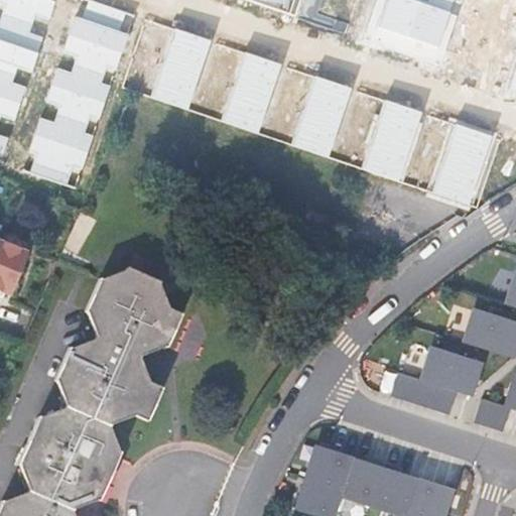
[(54,1),(50,0),(0,0),(0,2),(5,4),(0,19),(0,154),(2,155),(8,138),(0,134),(0,116),(1,115),(14,120),(25,87),(12,82),(17,68),(30,72),(42,37),(29,32),(35,14),(48,19),(54,1)]
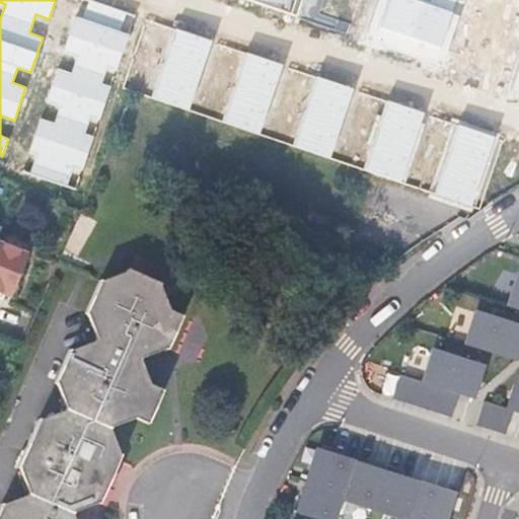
[(99,120),(110,86),(101,83),(107,67),(117,70),(128,34),(120,31),(126,12),(121,10),(114,8),(104,5),(96,2),(89,0),(88,0),(83,19),(75,17),(64,52),(77,57),(72,73),(58,68),(47,101),(61,106),(55,123),(42,119),(30,152),(38,154),(30,173),(68,187),(74,166),(83,169),(93,136),(85,133),(90,117),(99,120)]
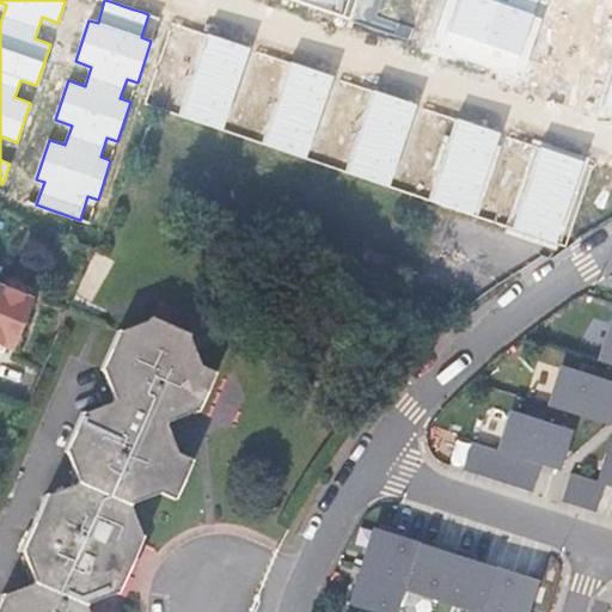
[(291,0),(304,5),(349,20),(355,0),(291,0)]
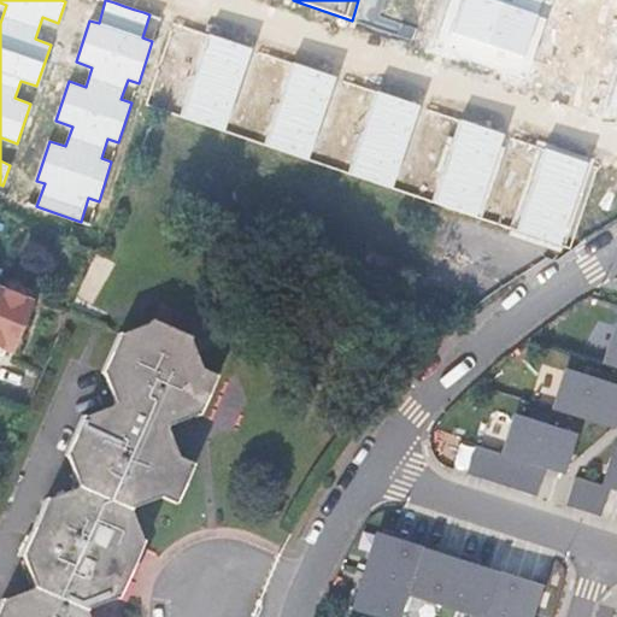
[(458,42),(453,54),(472,60),(505,71),(509,60),(528,66),(545,19),(535,16),(540,0),(448,0),(438,36),(458,42)]
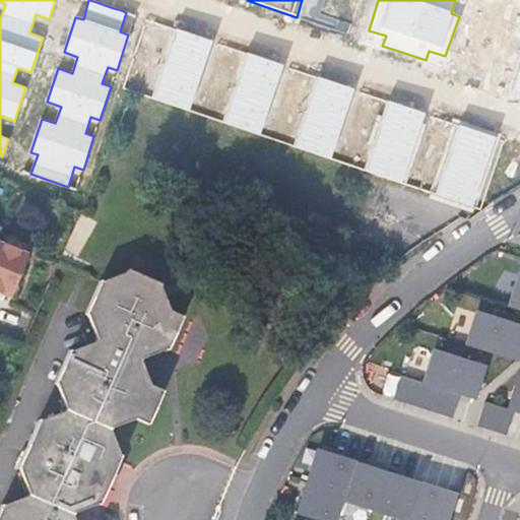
[(181,30),(175,28),(151,98),(188,110),(211,42),(204,39),(181,30)]
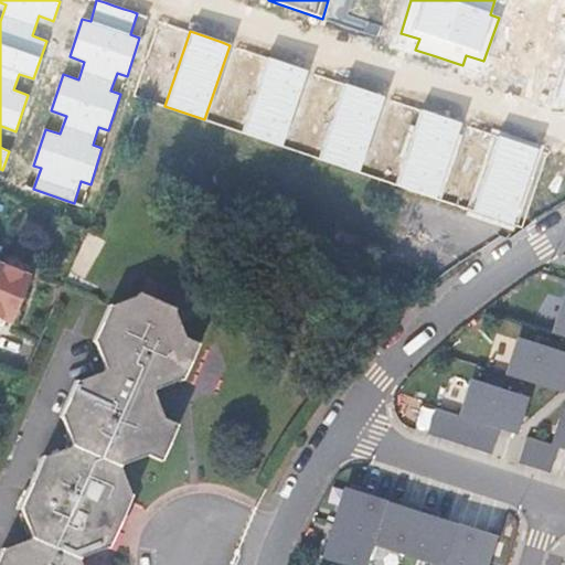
[(401,33),(397,43),(415,50),(419,39),(401,33)]
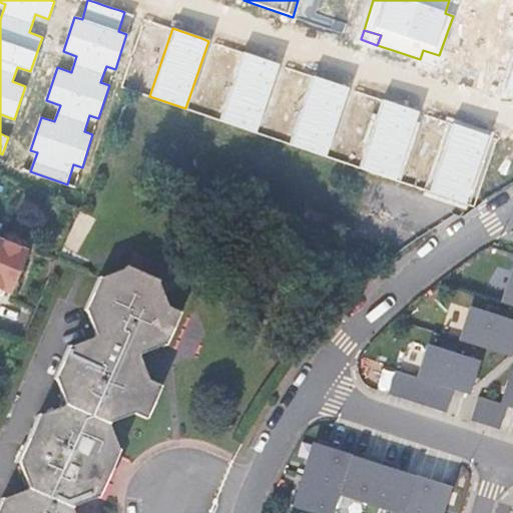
[(423,50),(420,59),(436,65),(439,55),(423,50)]
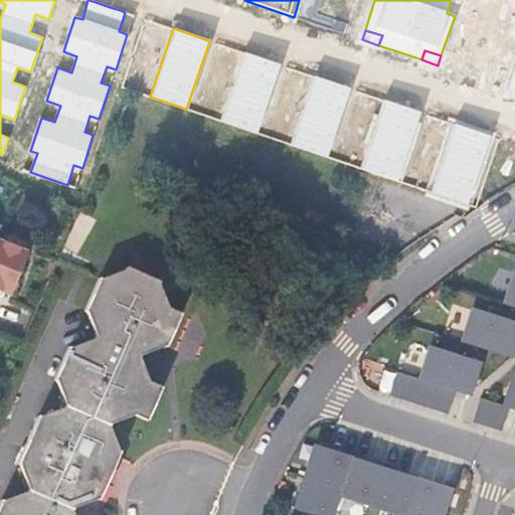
[(250,54),(243,52),(220,120),(256,133),(280,64),(273,62),(250,54)]
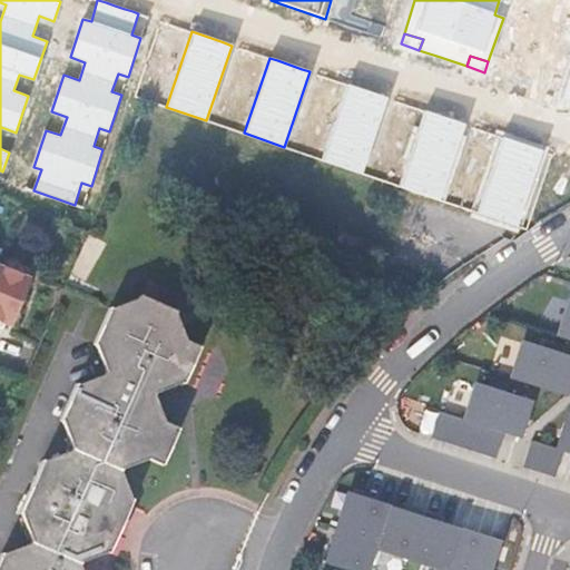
[(355,87),(347,85),(322,159),(362,173),(387,98),(381,96),(355,87)]
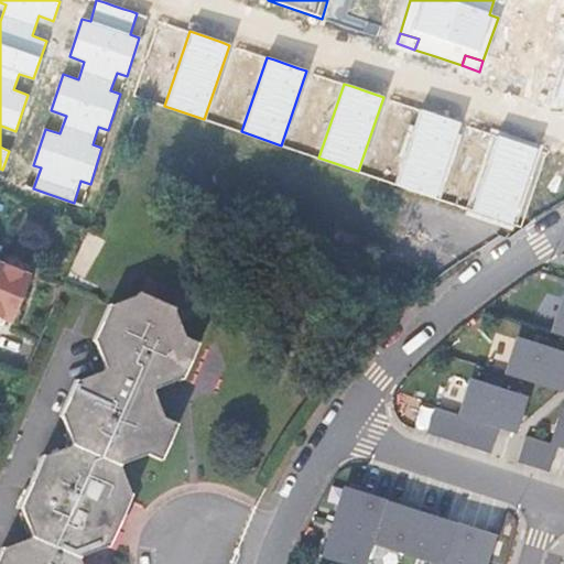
[(425,111),(420,109),(396,184),(434,197),(459,123),(454,121),(425,111)]
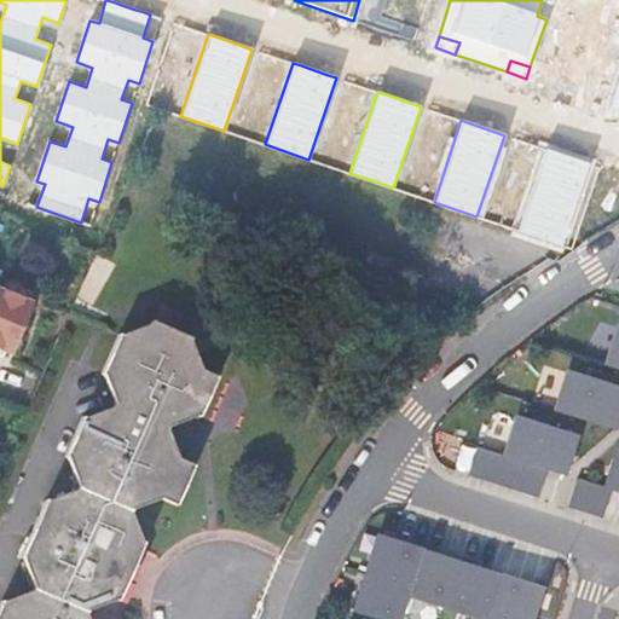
[(554,151),(545,149),(518,230),(561,246),(589,163),(580,161),(554,151)]
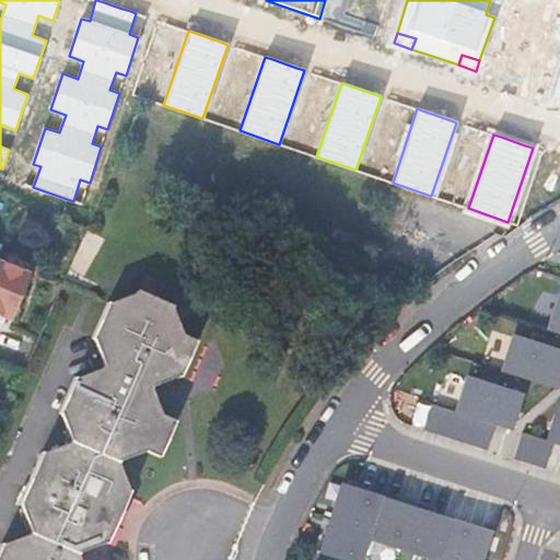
[(27,275),(0,263),(0,316),(2,318),(3,317),(10,319),(27,275)]
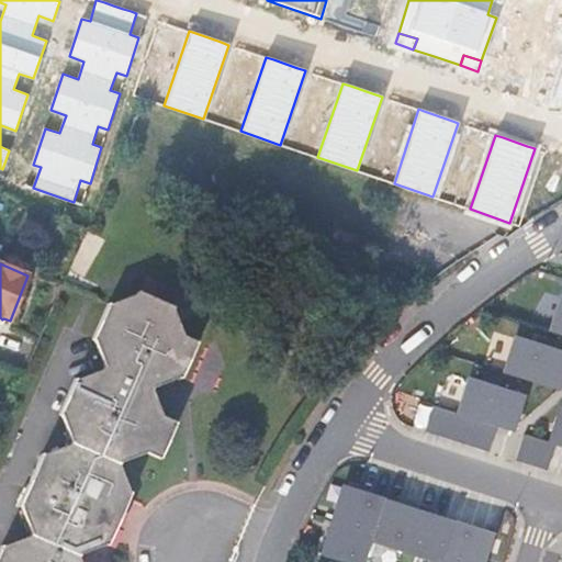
[(126,285),(124,289),(100,300),(98,299),(83,334),(86,336),(97,361),(94,367),(70,380),(67,379),(54,414),(56,415),(66,437),(66,441),(40,453),(37,453),(17,505),(20,506),(31,530),(30,535),(3,546),(1,546),(0,548),(0,561),(81,561),(78,552),(103,540),(108,541),(126,489),(114,460),(142,449),(155,453),(168,418),(155,413),(143,384),(170,370),(173,370),(188,334),(173,328),(160,299),(126,285)]
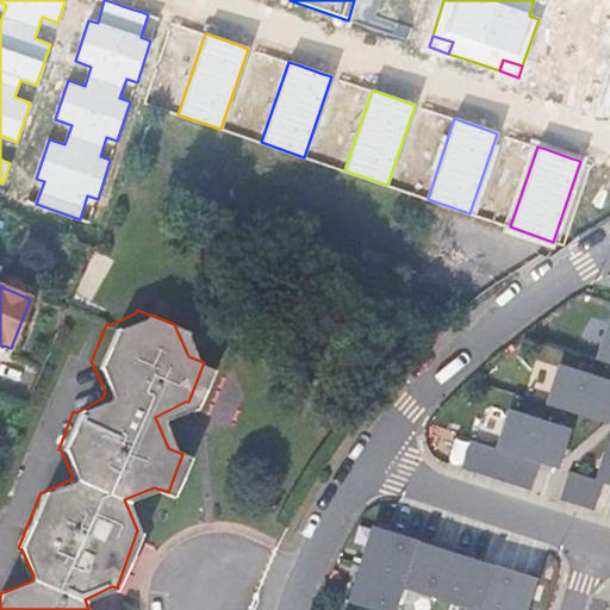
[(609,321),(609,322),(597,358),(609,361),(609,321)]
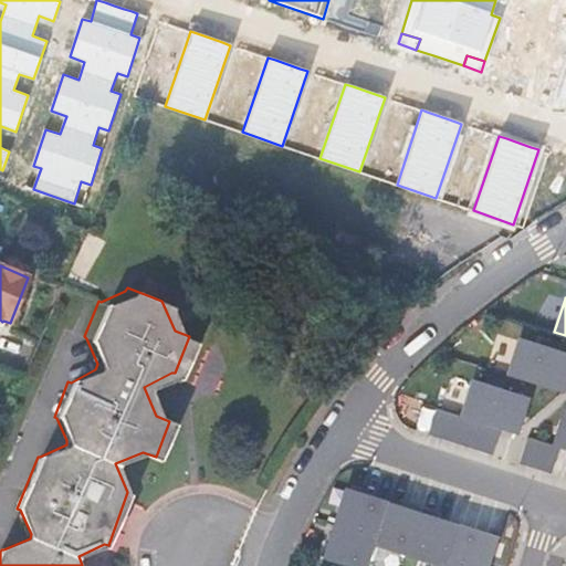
[(565,355),(520,341),(509,374),(558,390),(563,371),(565,363),(565,355)]
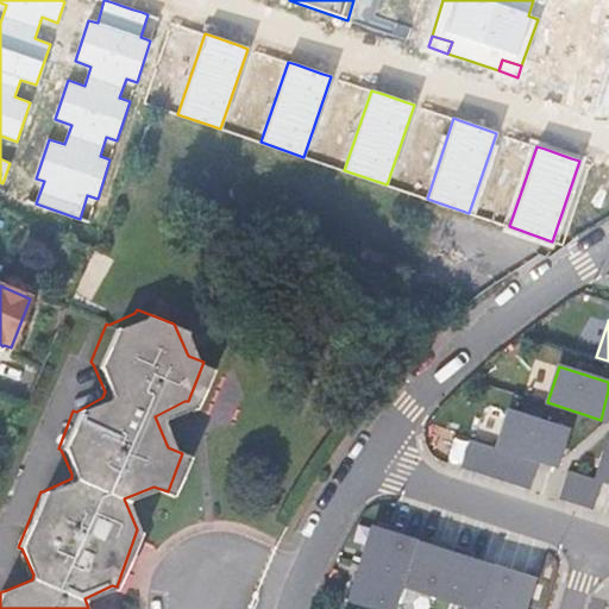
[(562,427),(509,410),(497,447),(539,460),(550,464),(556,445),(562,427)]
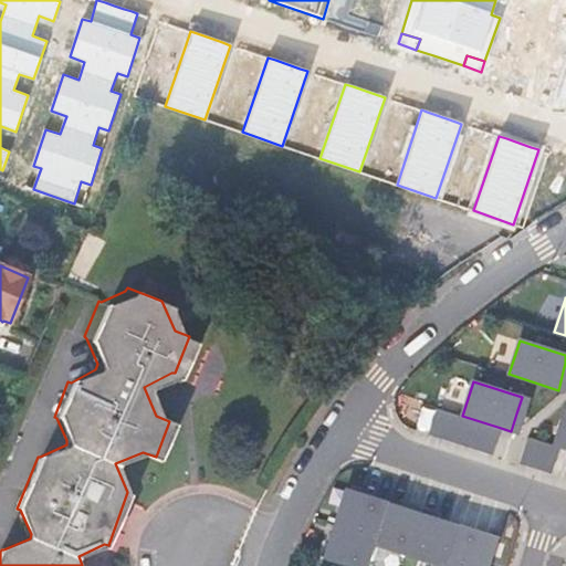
[(437,408),(429,433),(492,454),(501,428),(462,416),(437,408)]
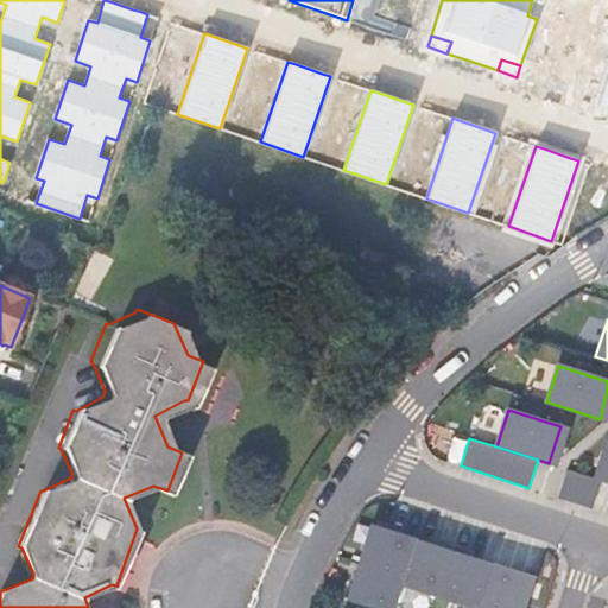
[(558,498),(591,508),(601,479),(568,468),(558,498)]
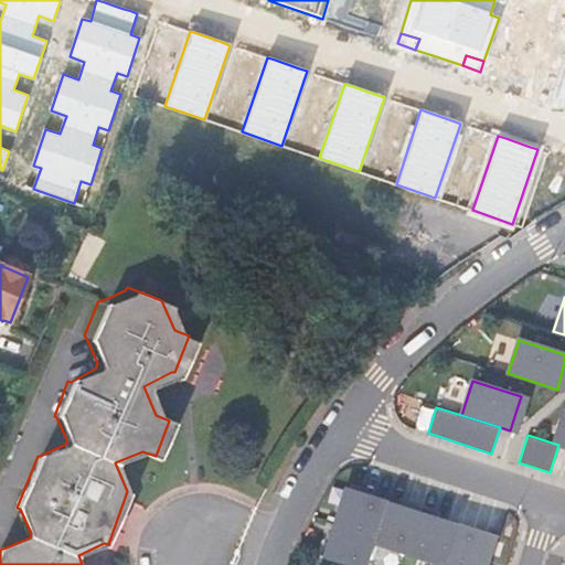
[(327,555),(326,558),(344,564),(365,564),(372,544),(436,564),(481,564),(491,535),(454,523),(451,529),(447,528),(447,529),(420,521),(422,519),(414,516),(413,519),(387,510),(387,508),(383,507),(385,501),(349,489),(348,493),(349,493),(340,520),(339,519),(336,530),(337,530),(328,555),(327,555)]
